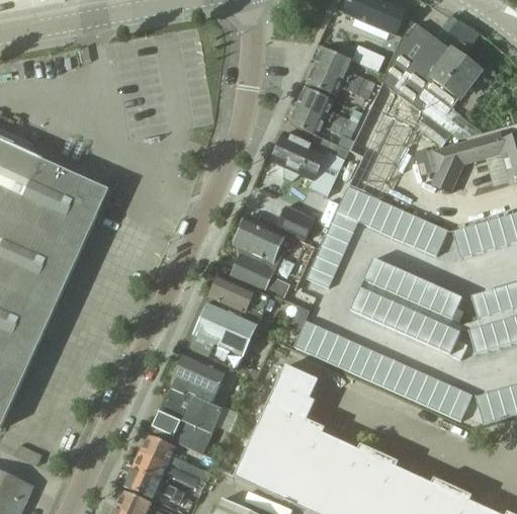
[(407,10),(383,0),(349,0),(345,12),(378,26),(397,34),(398,31),(407,10)]
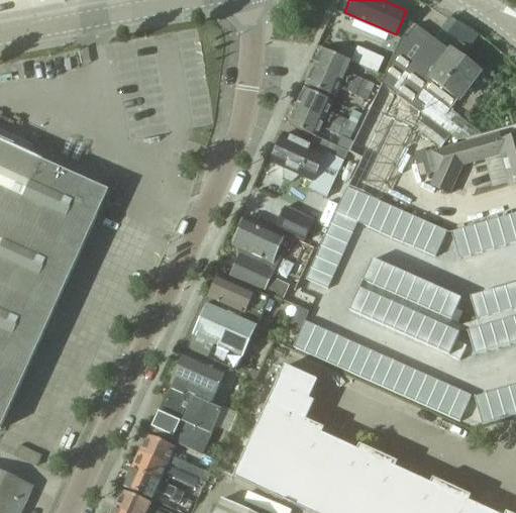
[(403,34),(383,83),(420,110),(425,104),(417,98),(424,88),(419,84),(447,46),(416,22),(406,35),(403,34)]
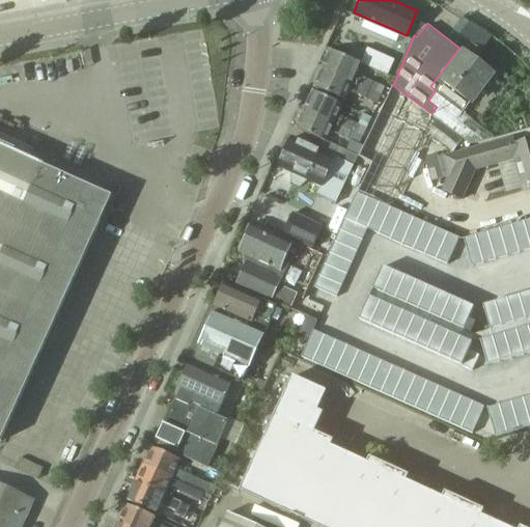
[(363,61),(334,48),(326,66),(384,92),(387,84),(359,72),(363,61)]
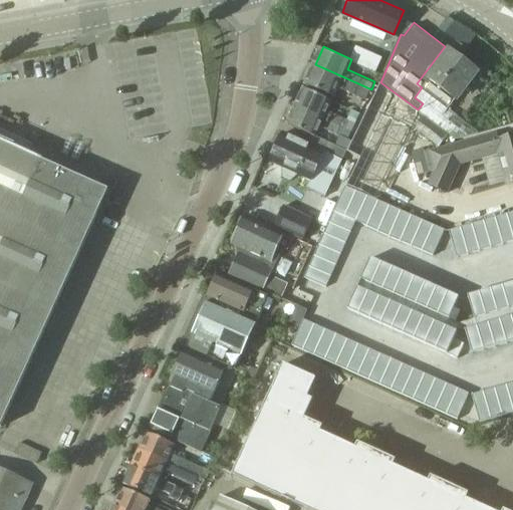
[(422,87),(415,97),(423,103),(418,109),(457,139),(481,132),(448,107),(455,96),(458,98),(479,70),(452,49),(451,50),(445,46),(417,83),(422,87)]
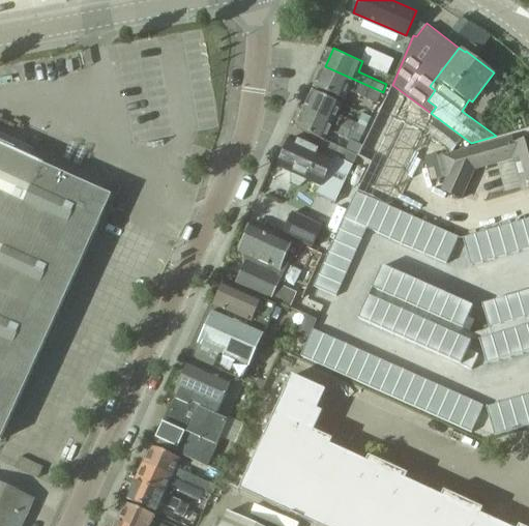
[(317,84),(347,98),(351,88),(379,100),(383,92),(325,66),(317,84)]
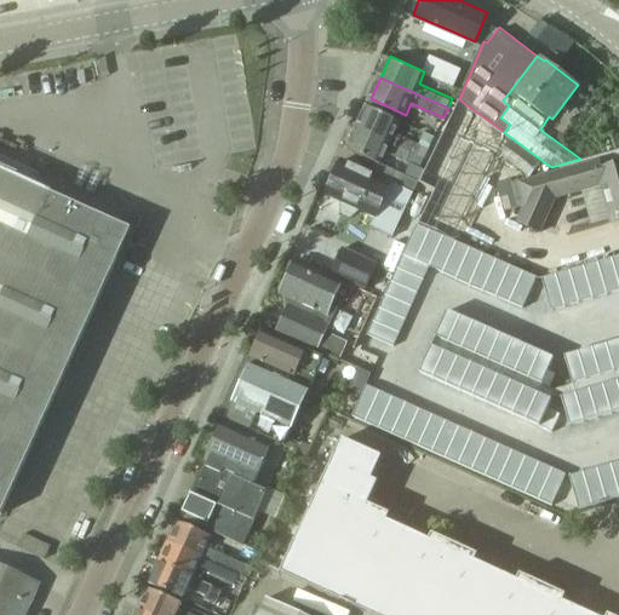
[(368,104),(359,126),(427,156),(430,147),(397,132),(403,120),(368,104)]
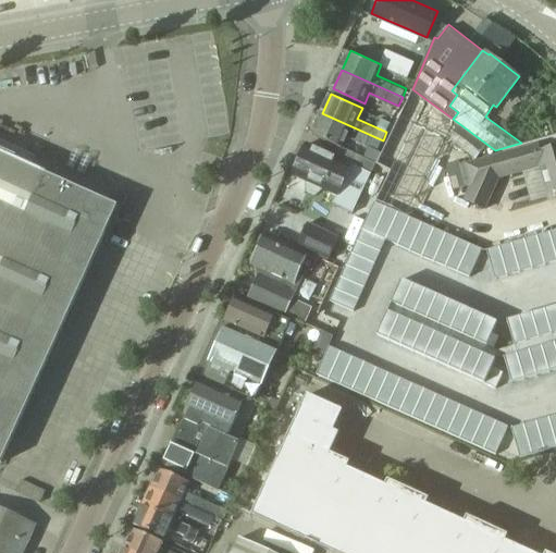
[(322,113),(313,132),(340,144),(345,146),(349,135),(379,148),(383,140),(322,113)]
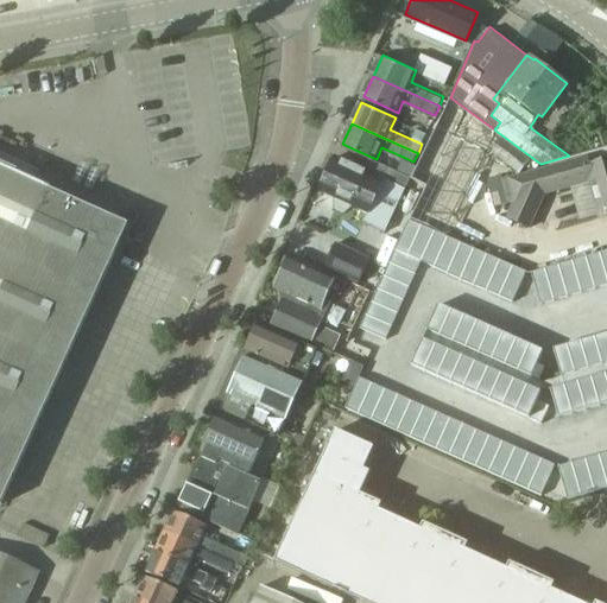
[(427,182),(410,216),(422,222),(447,233),(484,154),(435,131),(412,176),(427,182)]
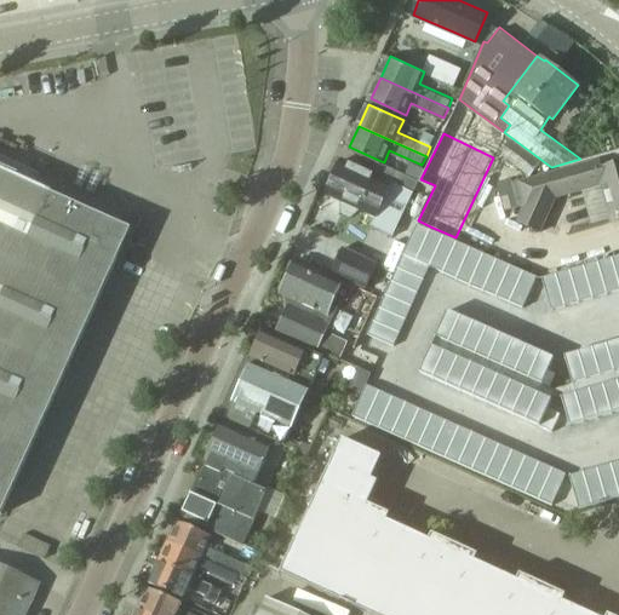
[(344,157),(328,191),(343,199),(342,201),(342,213),(351,217),(359,211),(361,207),(378,214),(387,195),(407,205),(411,197),(419,179),(419,178),(384,162),(378,160),(377,161),(374,167),(372,171),(347,160),(344,157)]
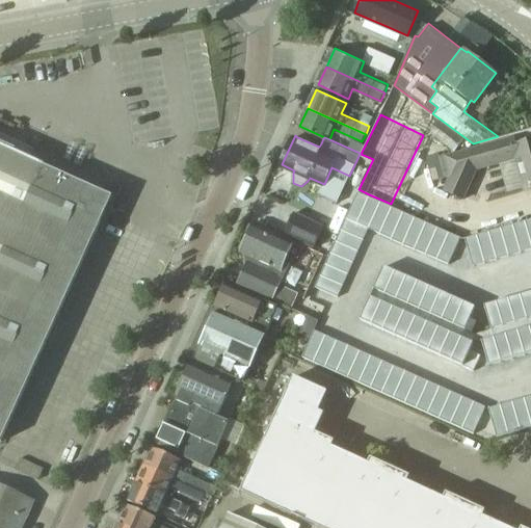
[(463,198),(477,167),(515,157),(525,189),(530,187),(530,139),(515,143),(513,136),(454,153),(456,162),(445,189),(463,198)]
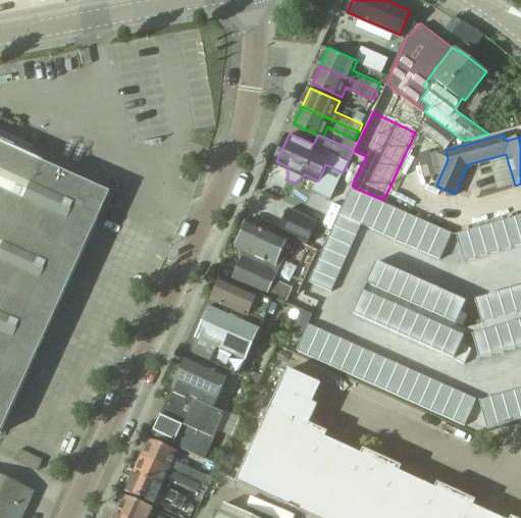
[(0,430),(2,431),(113,191),(0,139),(0,430)]
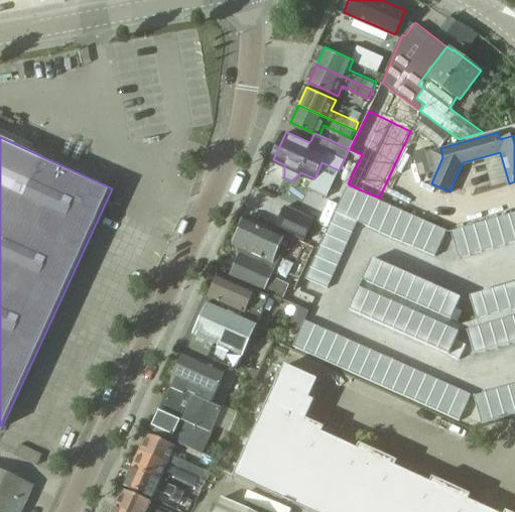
[(347,184),(331,222),(353,231),(358,220),(347,215),(359,189),(347,184)]
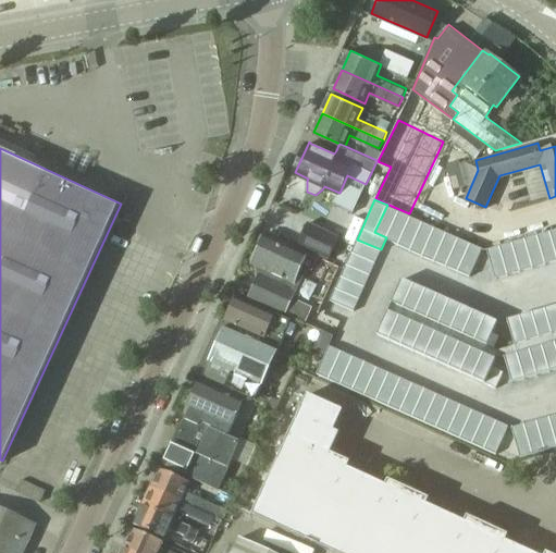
[(387,205),(374,232),(386,237),(398,243),(411,216),(387,205)]
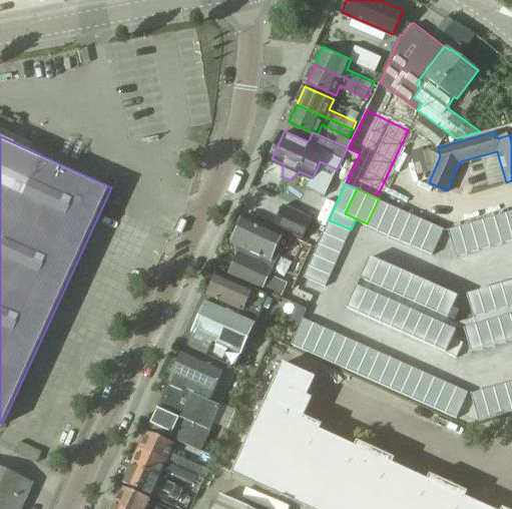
[(379,198),(367,223),(378,228),(389,203),(379,198)]
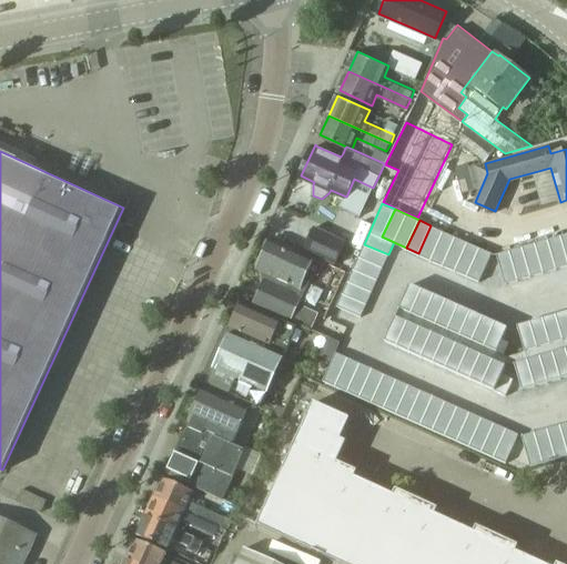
[(431,225),(418,253),(431,259),(443,231),(431,225)]
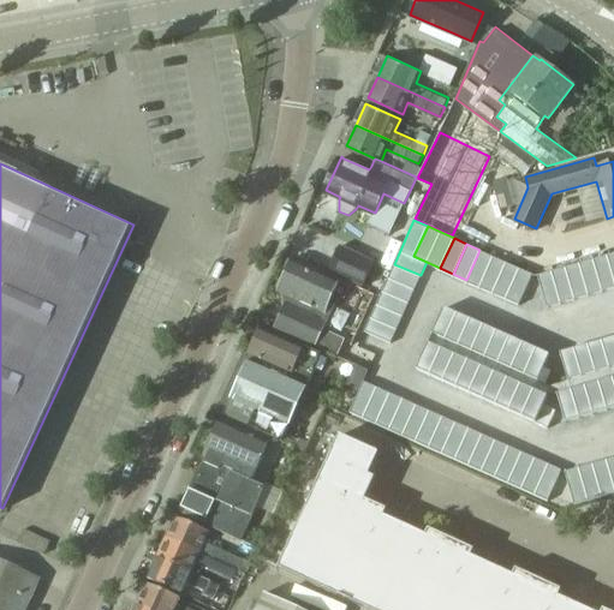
[(338,246),(328,268),(364,285),(374,263),(338,246)]
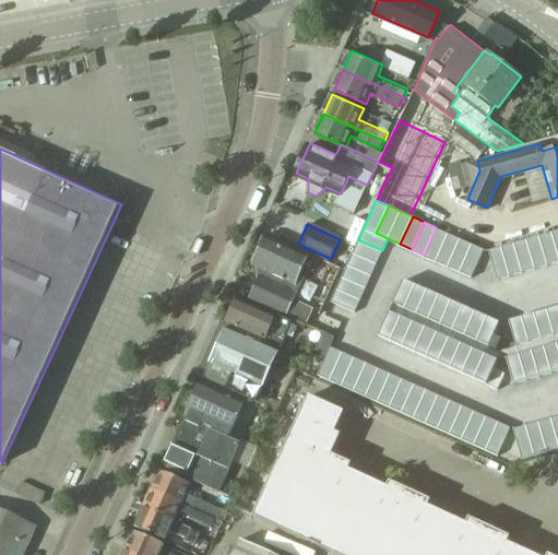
[(436,227),(424,255),(436,260),(448,233),(436,227)]
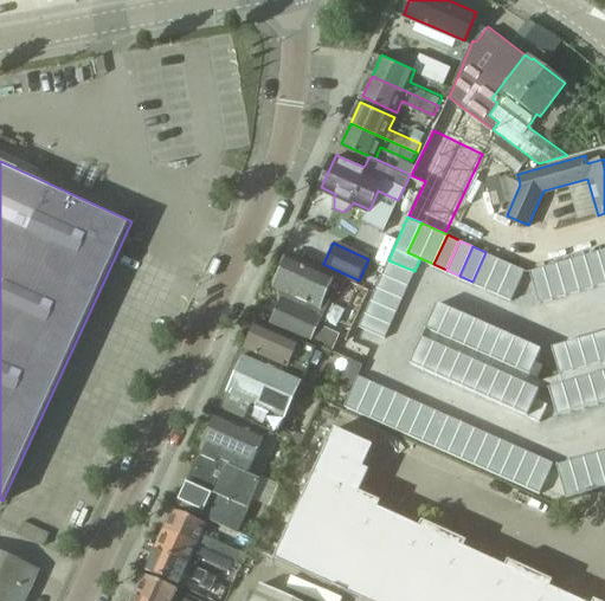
[(604,272),(598,250),(585,253),(594,285),(604,282),(604,272)]
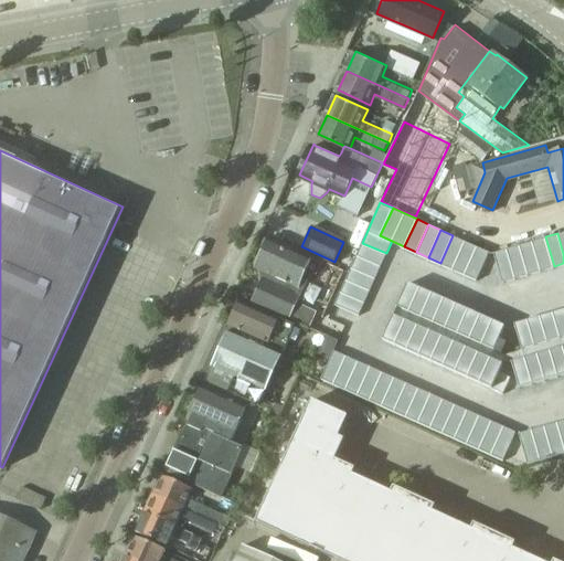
[(257,254),(254,262),(257,266),(300,286),(315,254),(272,234),(270,236),(265,236),(262,244),(266,247),(263,255),(257,254)]
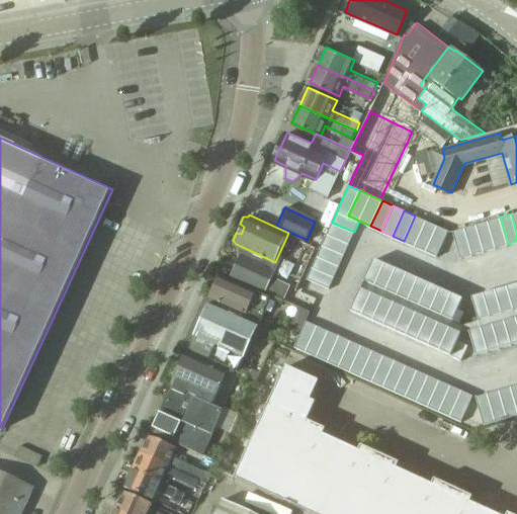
[(415,216),(404,241),(415,246),(426,220),(415,216)]
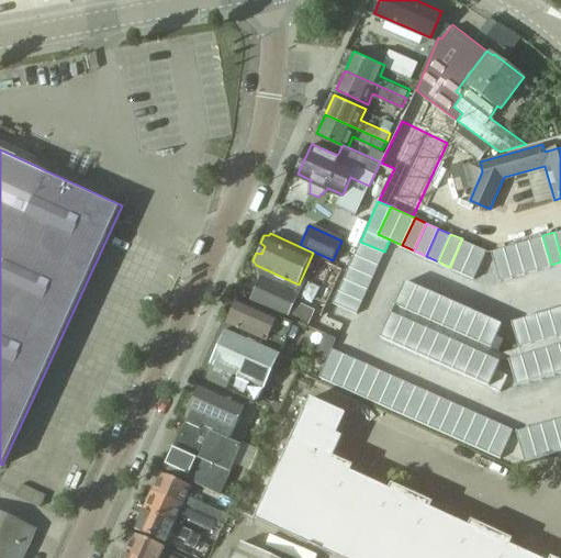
[(542,235),(529,240),(538,269),(551,265),(542,235)]
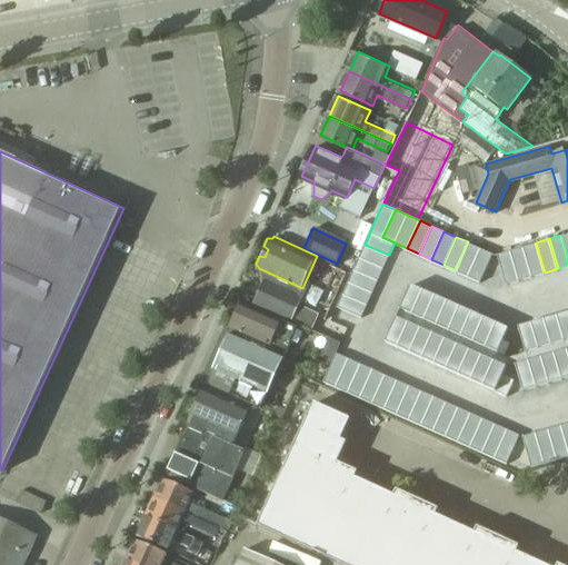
[(468,241),(456,270),(468,276),(480,247),(468,241)]
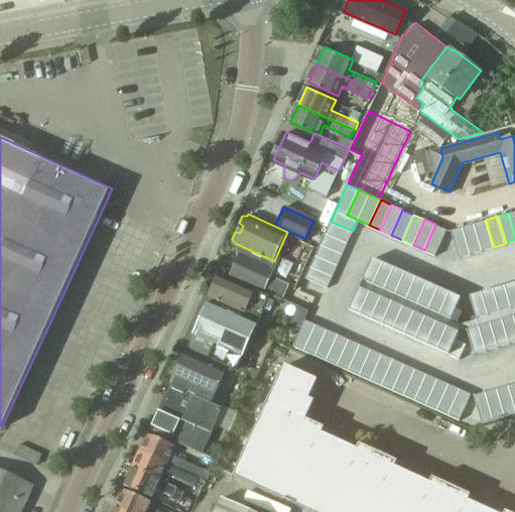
[(486,220),(475,223),(483,250),(494,247),(486,220)]
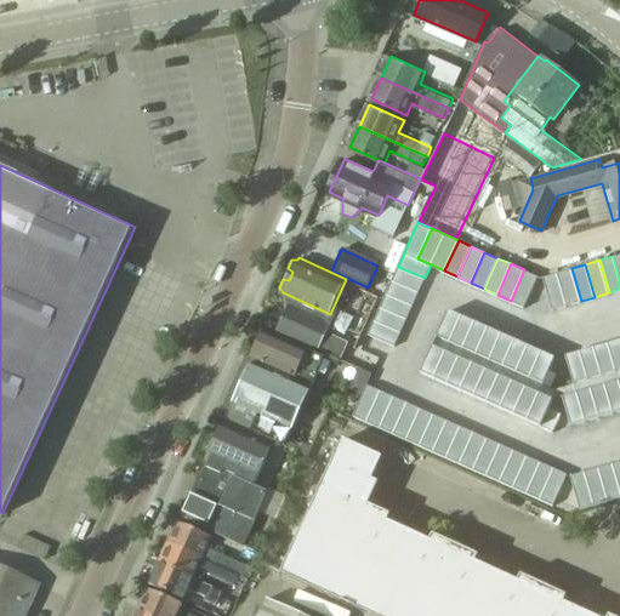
[(398,267),(392,280),(419,291),(425,278),(398,267)]
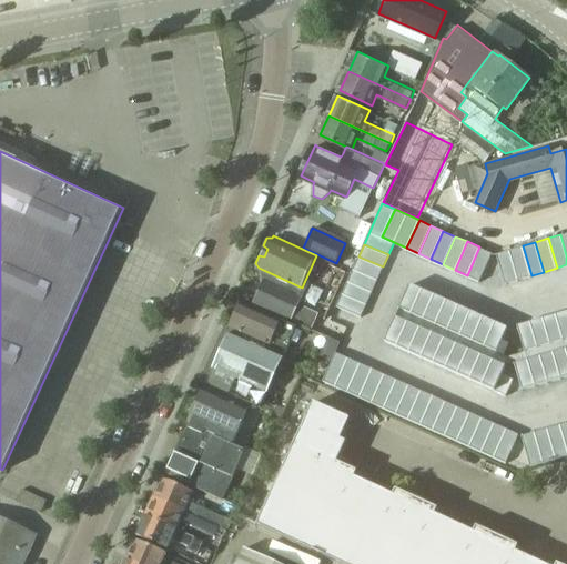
[(523,245),(509,250),(518,279),(532,275),(523,245)]
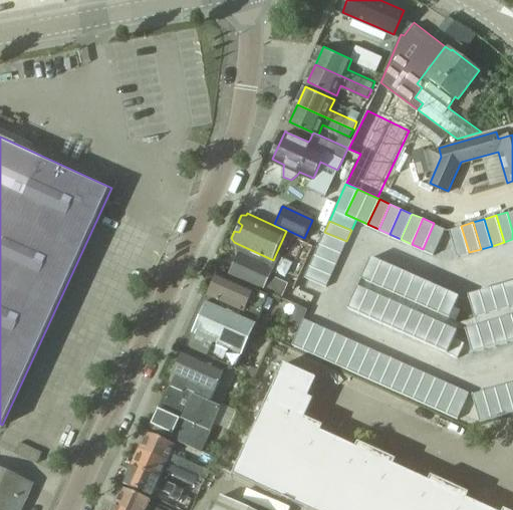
[(434,223),(423,249),(434,253),(445,228),(434,223)]
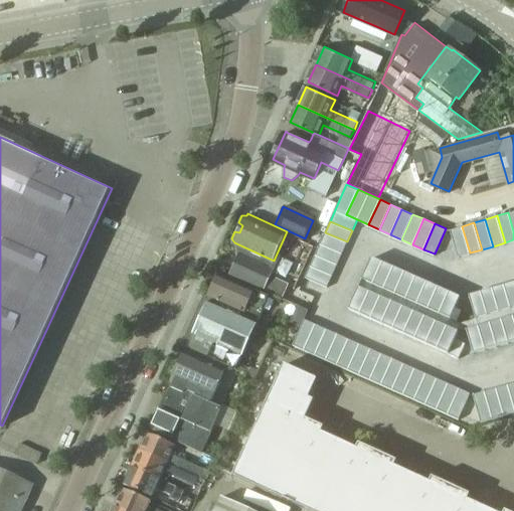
[(462,226),(451,229),(458,257),(470,252),(462,226)]
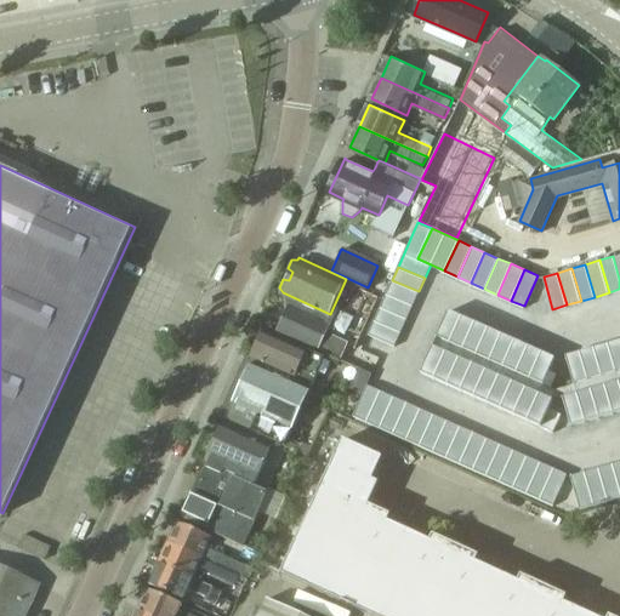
[(392,280),(386,292),(413,304),(419,291),(392,280)]
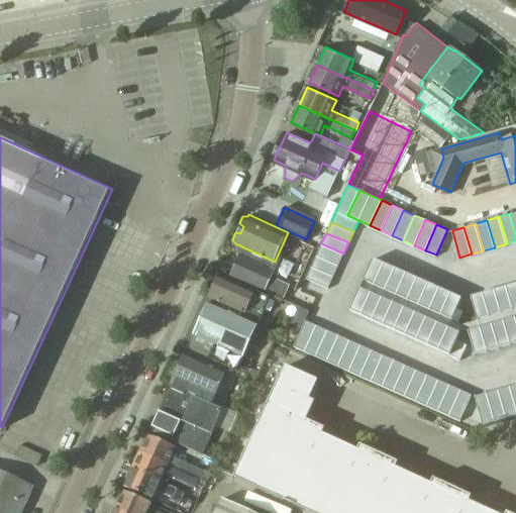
[(321,243),(316,254),(338,265),(343,253),(321,243)]
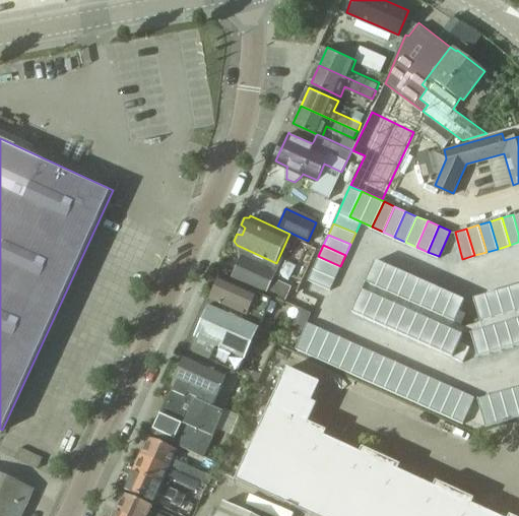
[(277,270),(242,254),(232,276),(267,294),(277,270)]
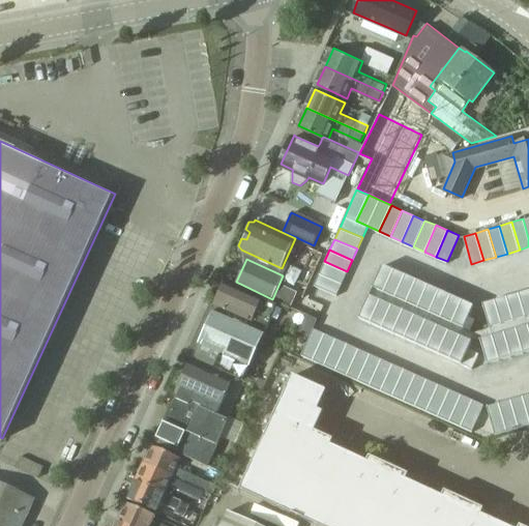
[(324,261),(319,272),(342,283),(347,271),(324,261)]
